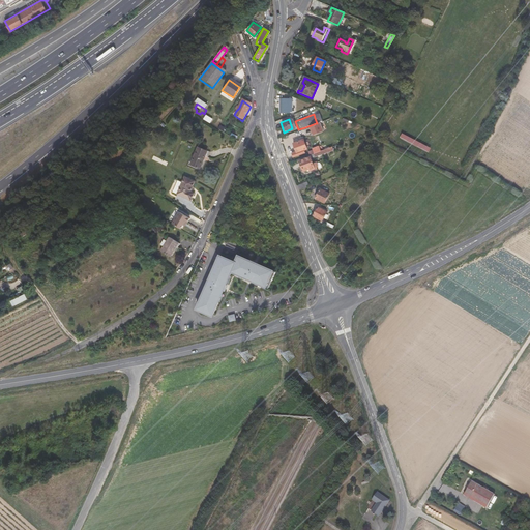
[(316,123),(305,127),(310,137),(320,133),(316,123)]
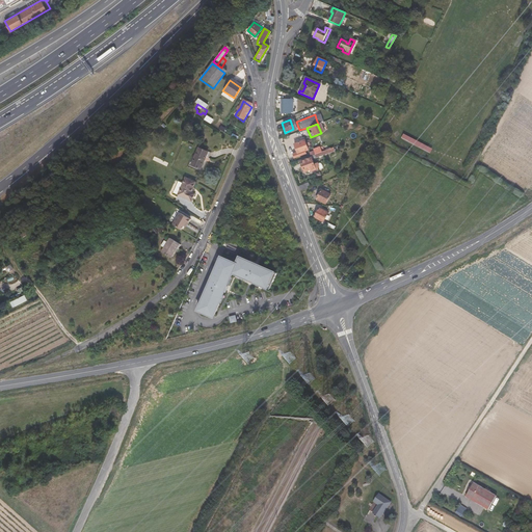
[(306,151),(302,141),(293,144),(296,154),(306,151)]
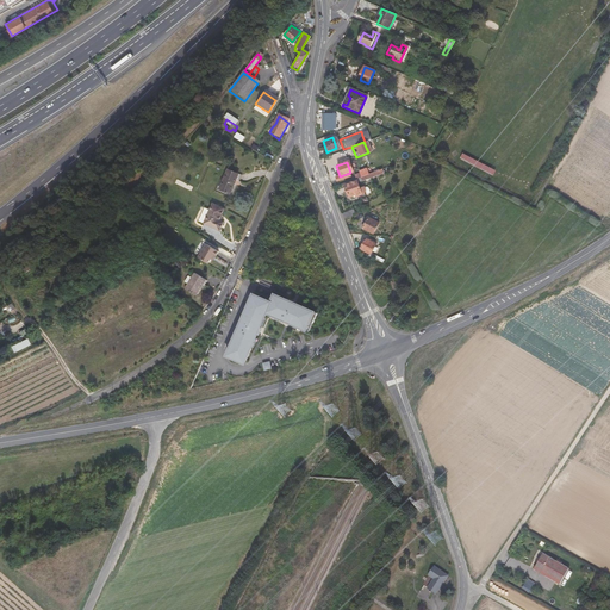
[(230,193),(238,173),(228,168),(219,188),(230,193)]
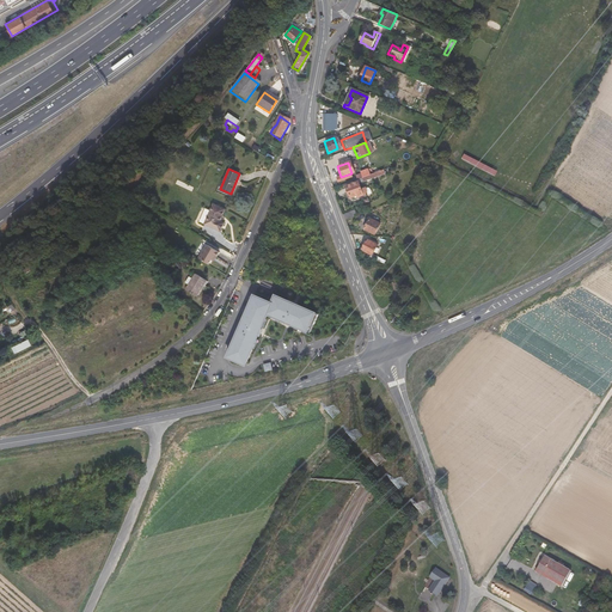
[(243,176),(239,173),(231,194),(233,196),(243,176)]
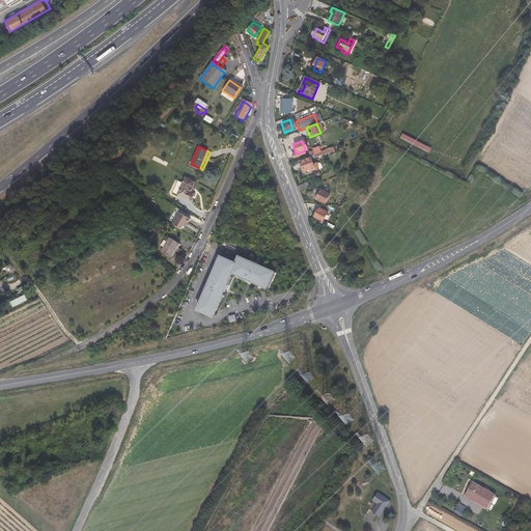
[(307,156),(299,159),(303,172),(306,170),(307,173),(313,171),(309,160),(323,155),(322,150),(311,155),(307,156)]
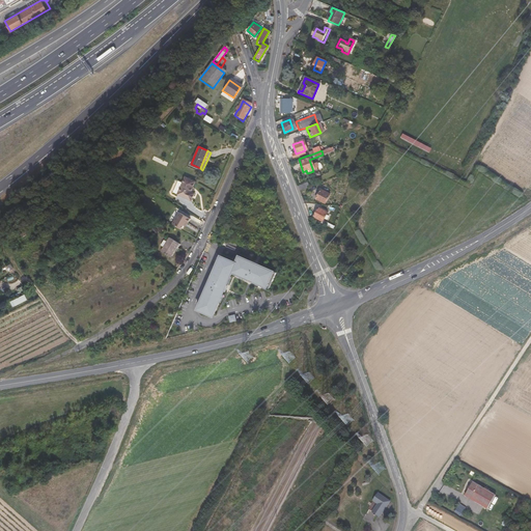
[(193,180),(183,175),(175,193),(190,199),(193,192),(189,190),(193,180)]
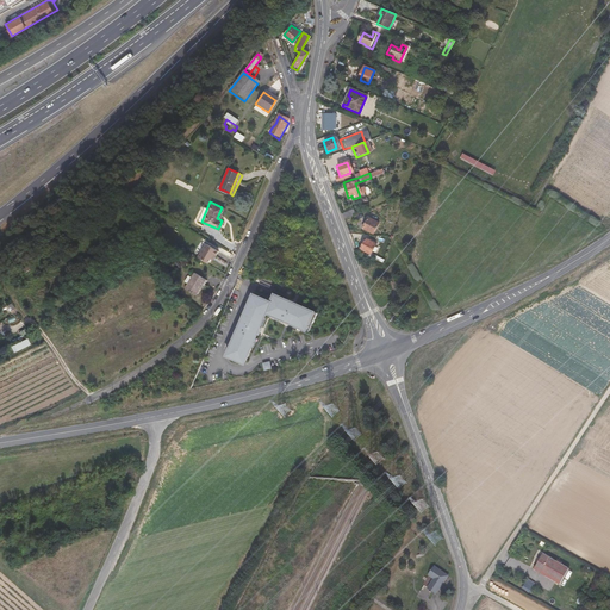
[(342,213),(344,219),(355,215),(354,210),(342,213)]
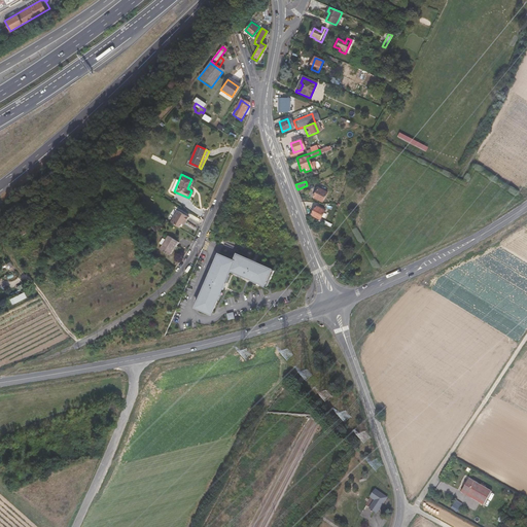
[(320,202),(324,192),(315,188),(311,197),(320,202)]
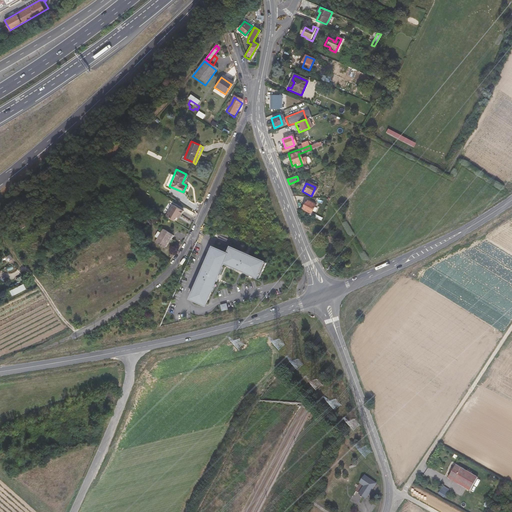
[(304,201),(299,210),(308,215),(313,205),(304,201)]
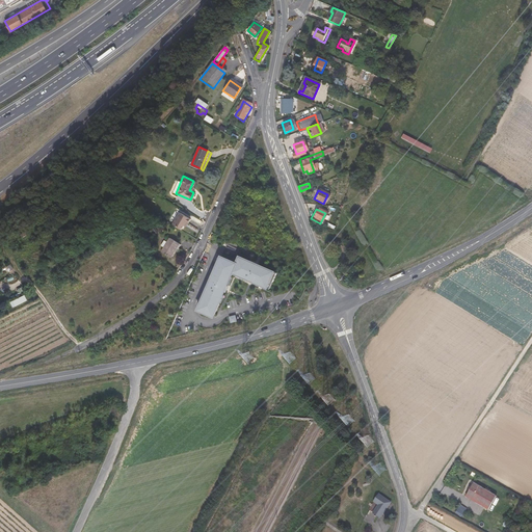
[(179,212),(171,223),(180,230),(183,224),(185,221),(187,222),(189,219),(179,212)]
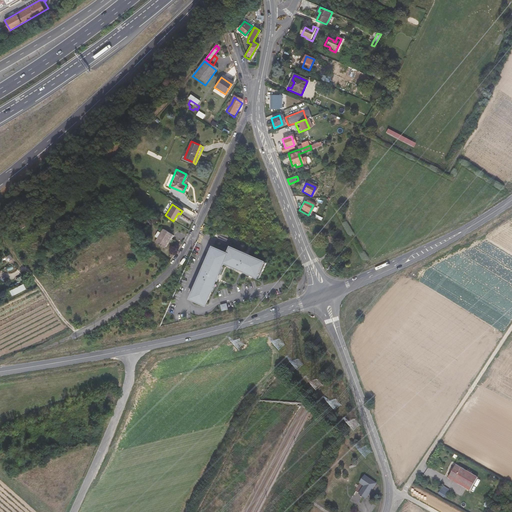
[(175,236),(164,230),(156,242),(165,248),(171,238),(173,239),(175,236)]
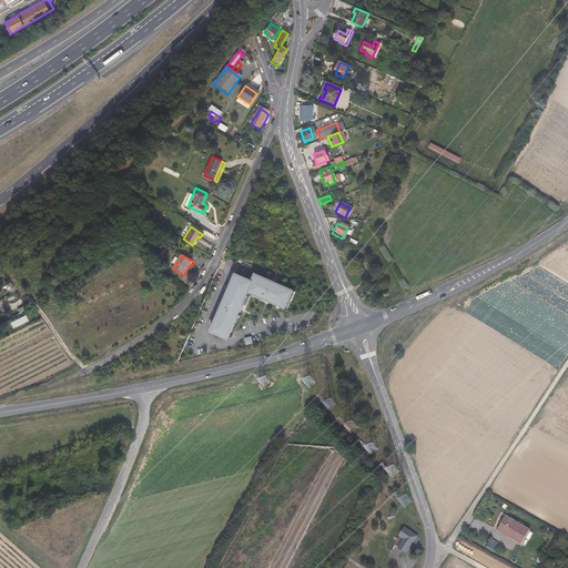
[(247,277),(235,272),(225,296),(229,297),(229,300),(226,298),(224,305),(225,306),(225,307),(221,305),(211,330),(223,334),(224,332),(229,334),(240,310),(239,308),(240,305),(242,303),(242,302),(249,290),(260,294),(261,293),(266,295),(266,296),(270,298),(286,305),(290,298),(291,298),(295,290),(255,272),(252,282),(246,280),(247,277)]
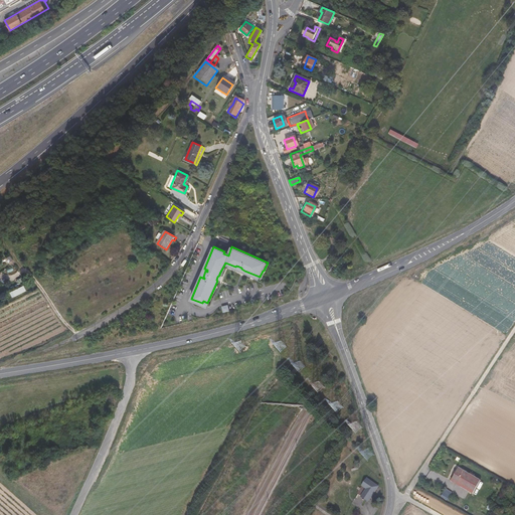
[(15,298),(26,292),(23,287),(12,293),(15,298)]
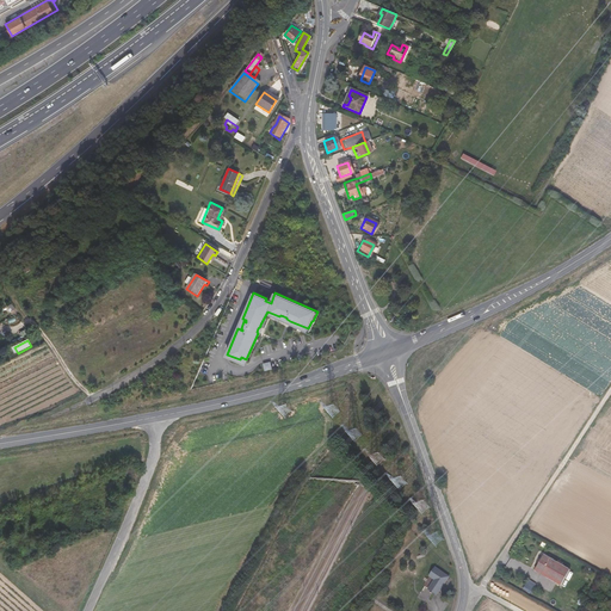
[(561,578),(571,562),(544,547),(535,562),(561,578)]
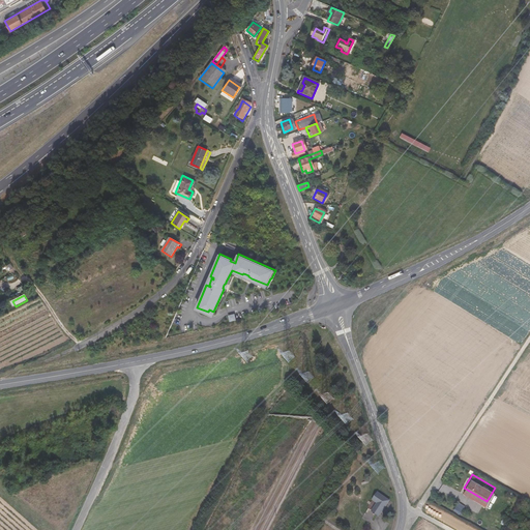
[(369,497),(372,499),(366,507),(369,508),(374,511),(384,497),(373,490),(369,497)]
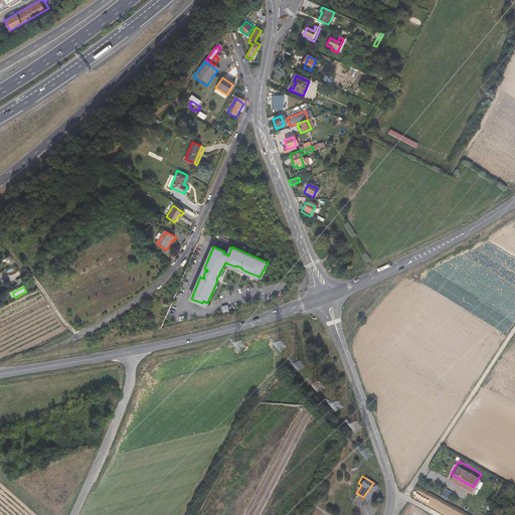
[(442,496),(448,500),(453,492),(447,488),(442,496)]
